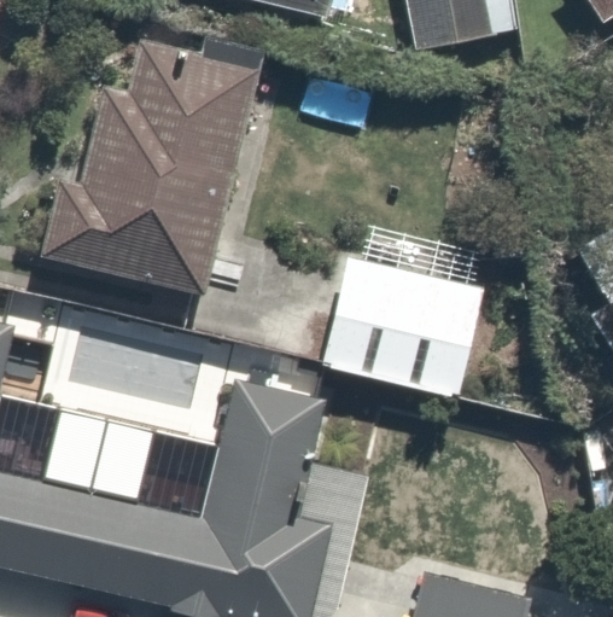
[(255,0),(331,18),(334,0),(255,0)]
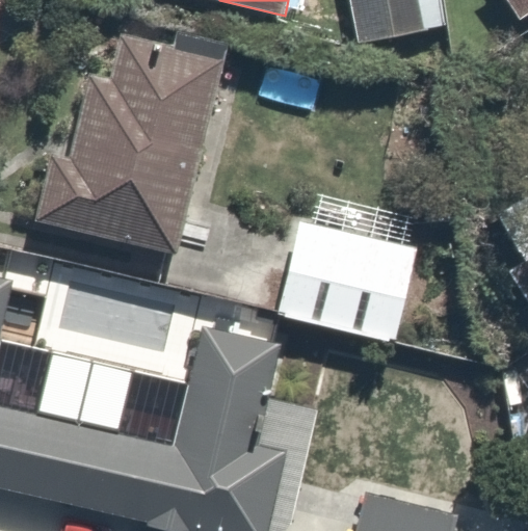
[(442,0),(344,0),(352,41),(446,21),(442,0)]
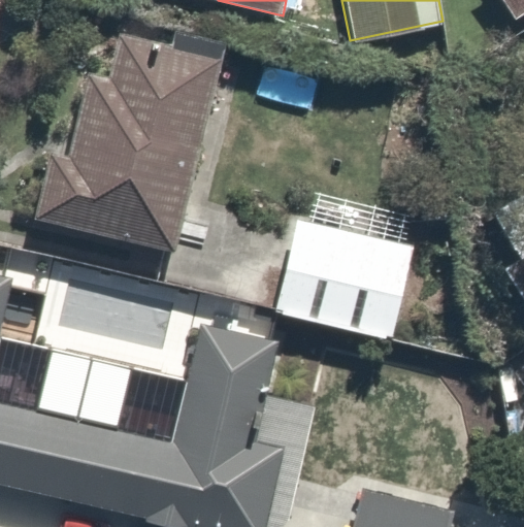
[(523,5),(523,0),(503,0),(513,13),(523,5)]
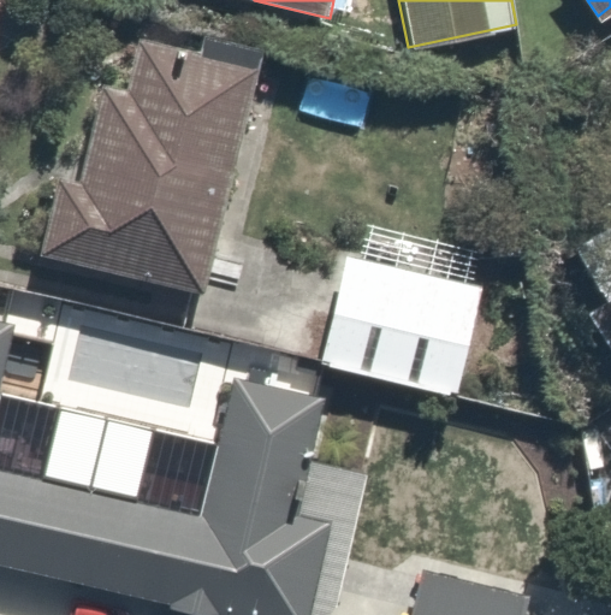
[(206,297),(262,71),(140,40),(125,98),(101,92),(78,181),(51,173),(30,253),(206,297)]
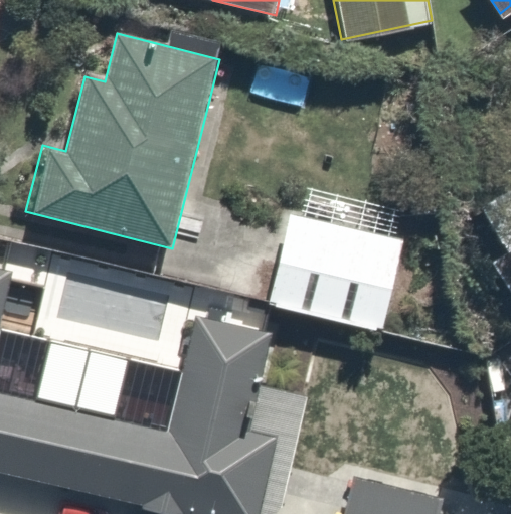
[(403,239),(286,212),(265,304),(382,331),(403,239)]
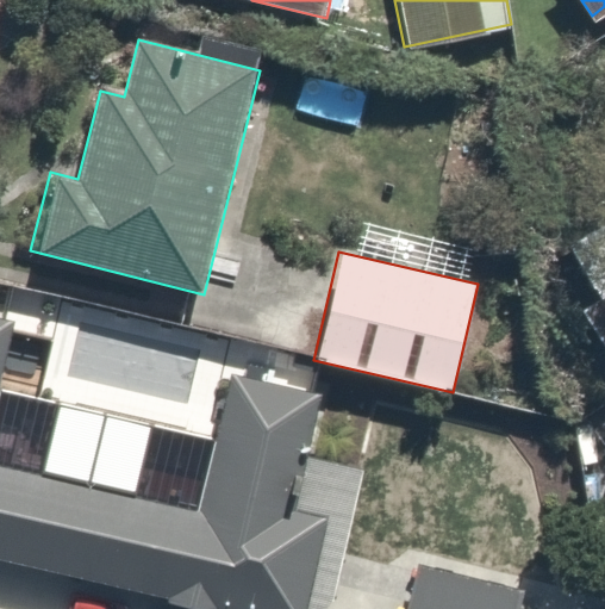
[(32,328),(0,321),(0,557),(234,608),(307,608),(331,509),(294,501),(318,390),(231,371),(201,508),(2,464),(32,328)]
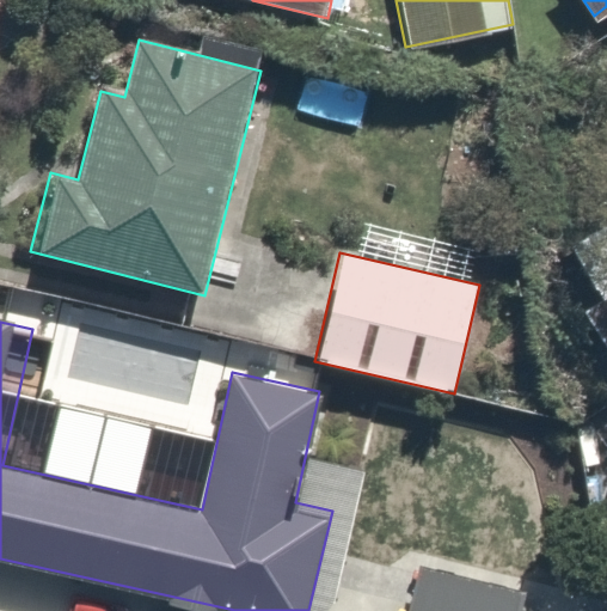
[(416,566),(403,610),(531,610),(535,598),(416,566)]
